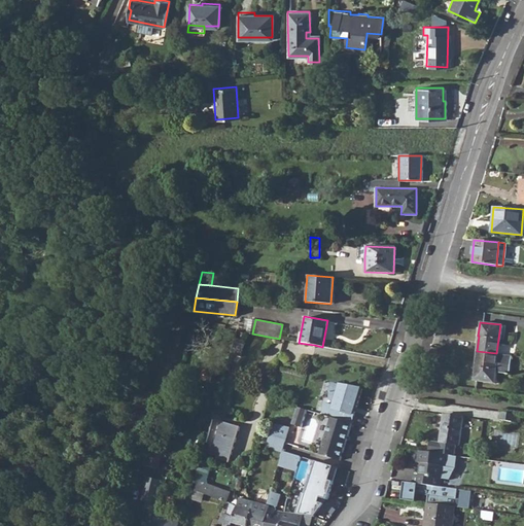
[(228,353),(238,356),(242,343),(231,341),(228,353)]
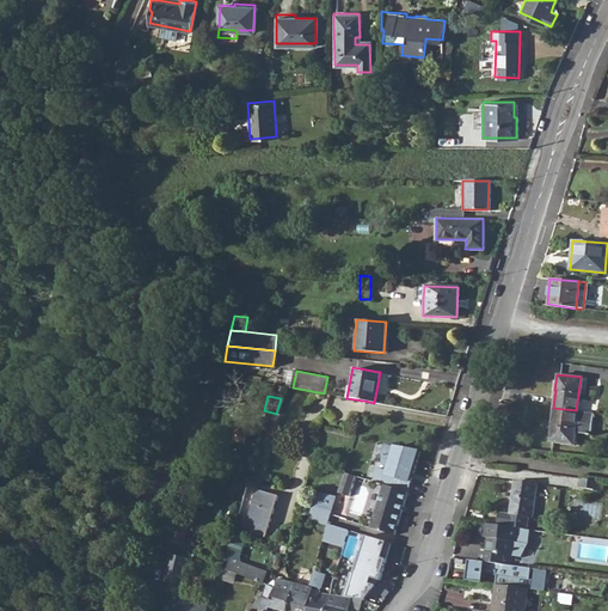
[(591,413),(576,410),(553,408),(552,425),(550,425),(547,441),(571,444),(573,432),(589,433),(591,413)]
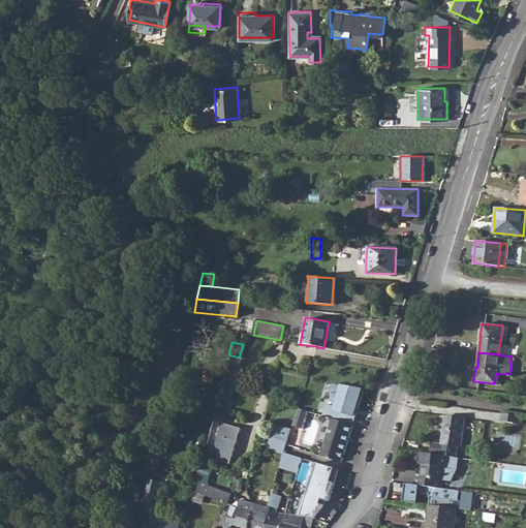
[(336,384),(328,382),(328,386),(327,394),(328,400),(327,404),(322,403),(320,414),(329,416),(350,422),(359,386),(358,385),(337,383),(336,384)]
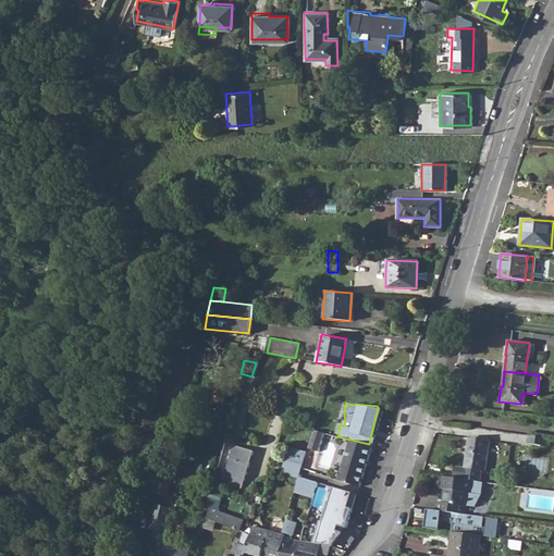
[(483,470),(489,428),(470,425),(469,436),(466,436),(462,467),(483,470)]
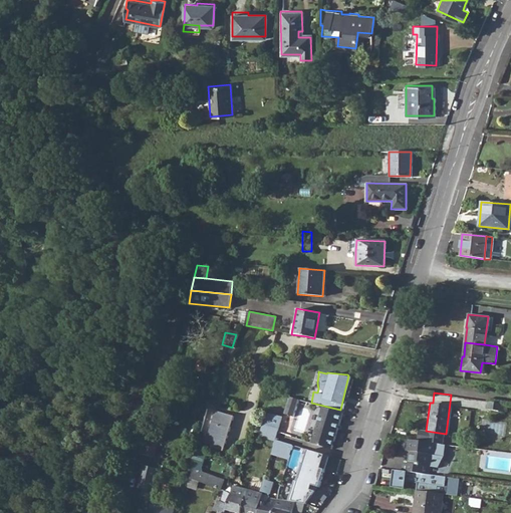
[(296,399),(288,397),(284,414),(291,416),(296,399)]
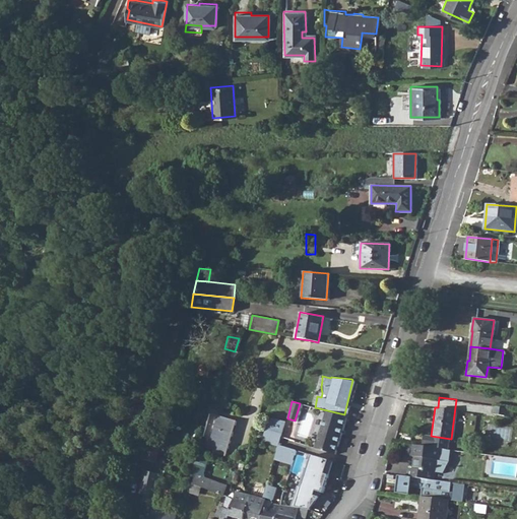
[(507,415),(509,406),(493,404),(491,413),(507,415)]
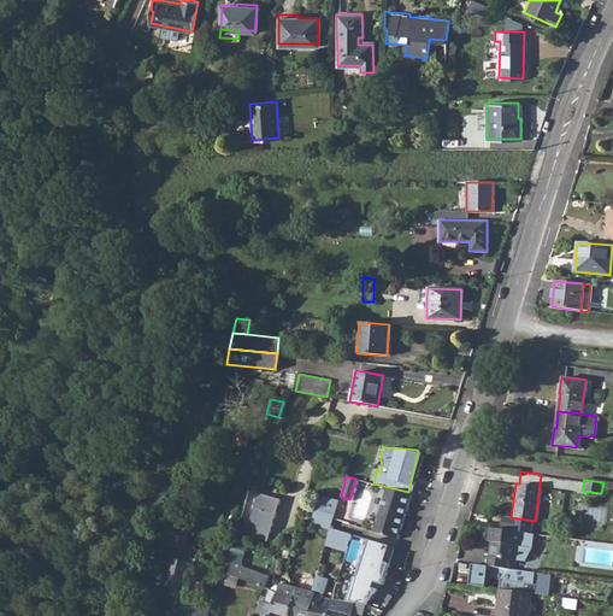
[(408,492),(383,486),(372,529),(398,535),(408,492)]
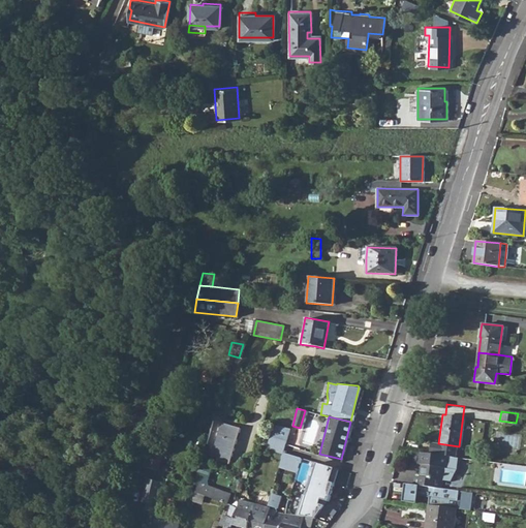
[(204,442),(199,457),(210,460),(211,457),(216,458),(215,461),(228,464),(239,427),(219,422),(211,445),(204,442)]
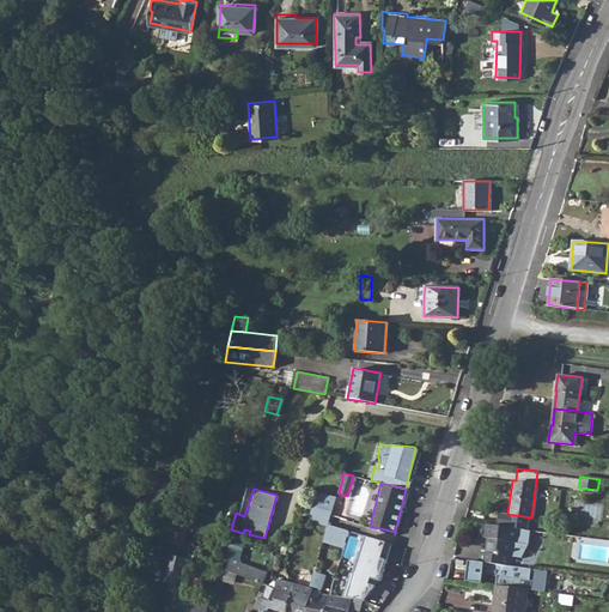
[(314,501),(312,509),(324,513),(326,503),(314,501)]
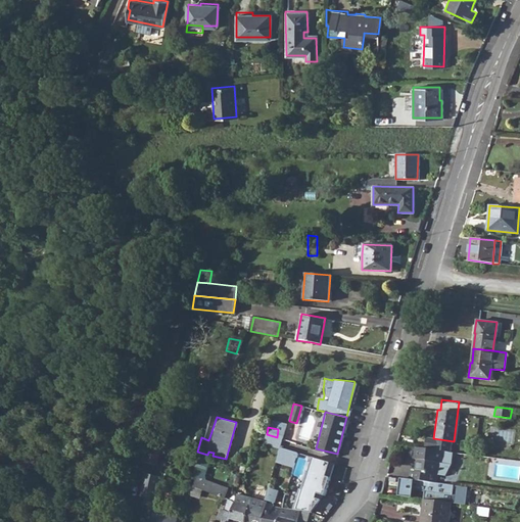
[(410,471),(409,479),(434,482),(435,475),(437,475),(438,462),(441,462),(442,451),(414,446),(412,459),(415,459),(413,472),(410,471)]
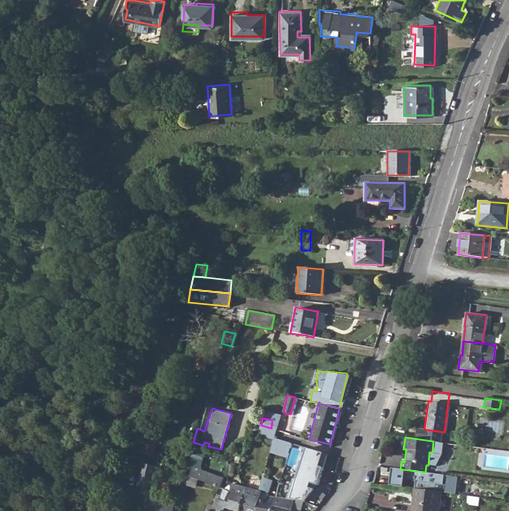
[(290,443),(280,440),(276,455),(286,458),(290,443)]
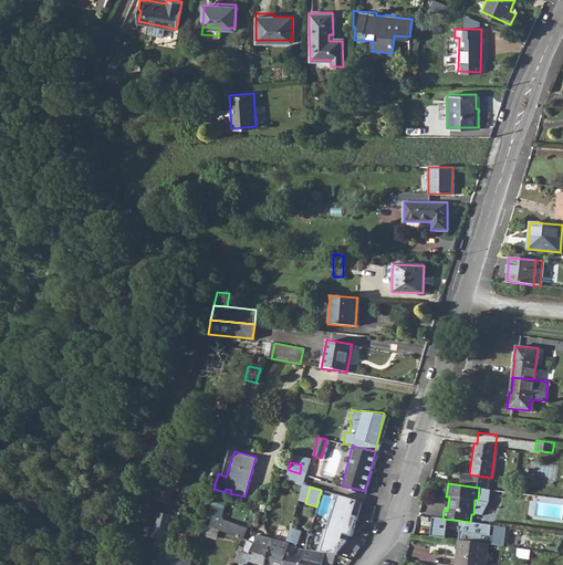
[(360,501),(336,494),(323,552),(333,554),(342,533),(351,536),(360,501)]
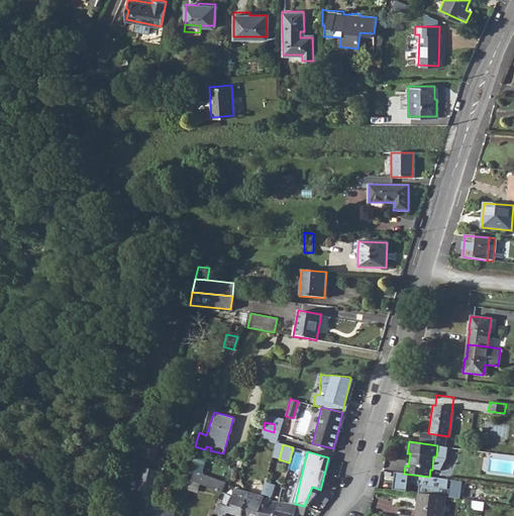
[(151,494),(157,472),(142,468),(136,490),(151,494)]
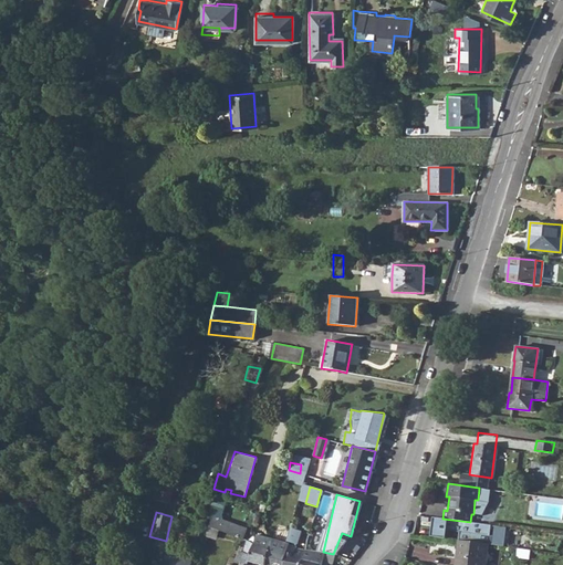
[(210,518),(207,526),(218,530),(236,536),(239,526),(220,520),(220,522),(210,518)]
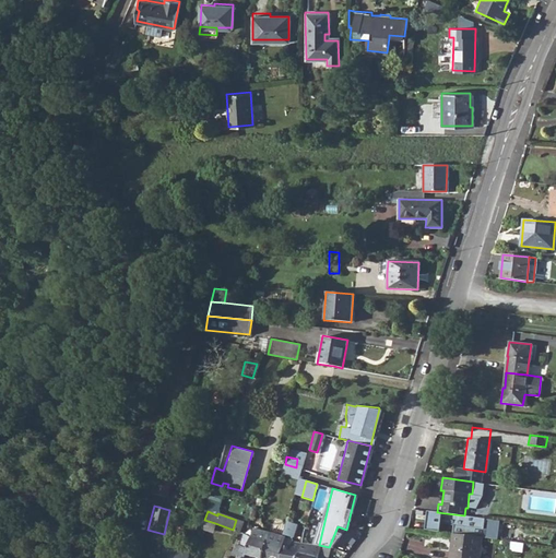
[(437,512),(428,511),(426,531),(437,532),(438,524),(450,525),(449,534),(450,534),(471,536),(472,527),(480,529),(481,518),(464,515),(437,512)]
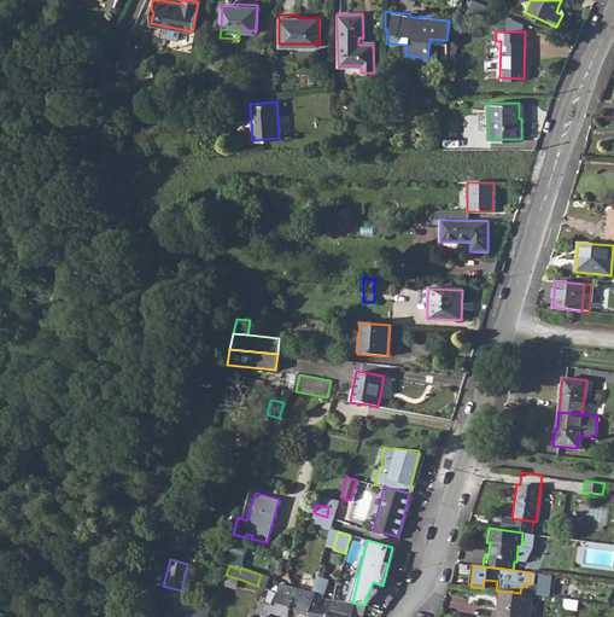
[(222,585),(234,589),(238,578),(226,575),(222,585)]
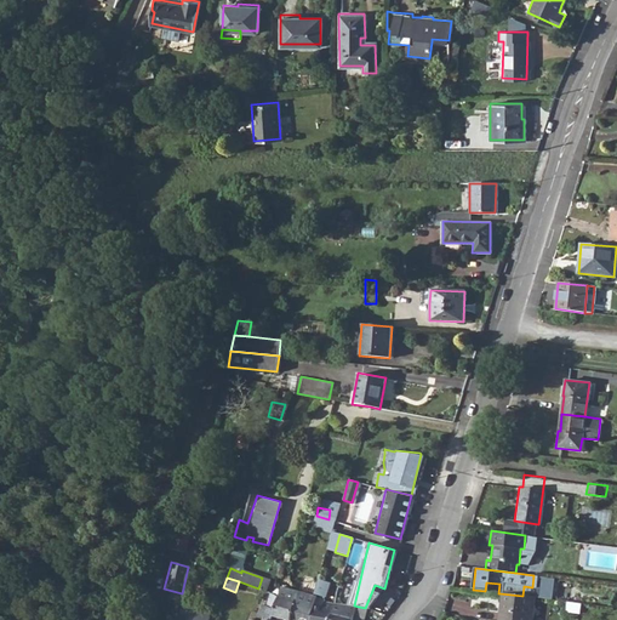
[(258,589),(266,591),(269,581),(262,578),(258,589)]
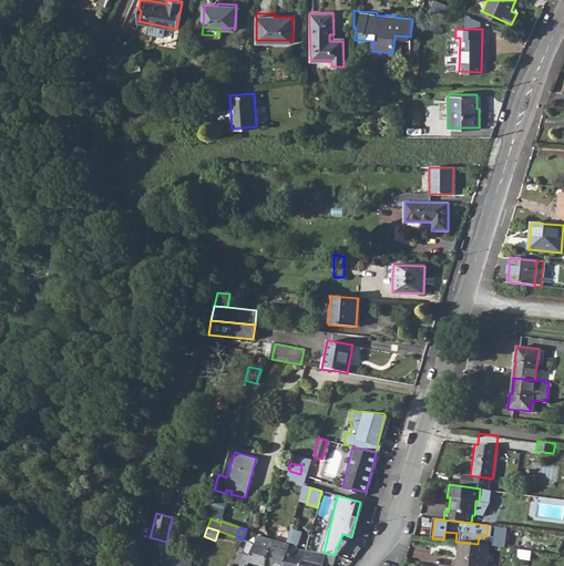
[(268,548),(264,565),(282,565),(286,549),(288,545),(270,539),(268,548)]
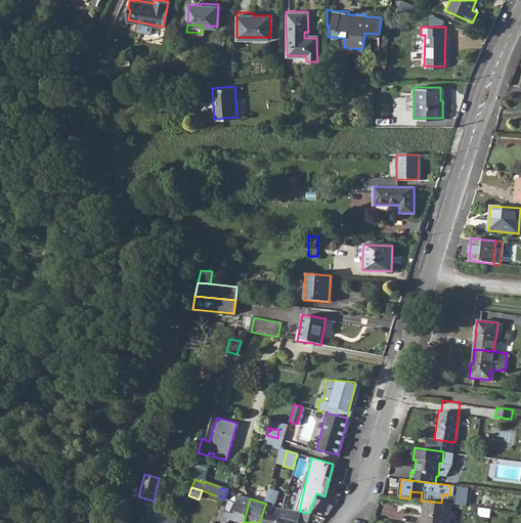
[(220,521),(219,522),(213,522),(209,522),(208,522),(227,522),(233,504),(226,499),(223,511),(220,510),(216,519),(220,521)]
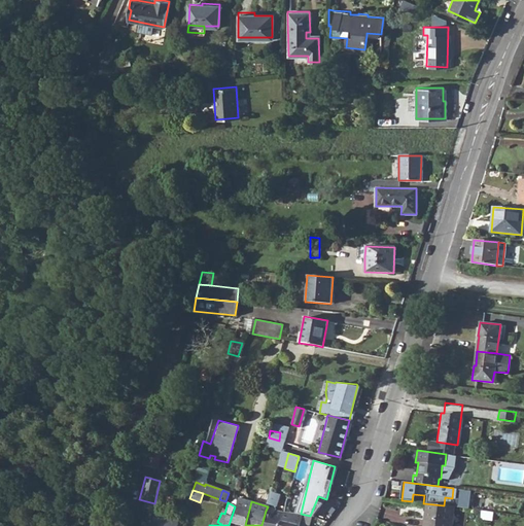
[(444,505),(424,503),(421,525),(449,525),(452,506),(444,505)]
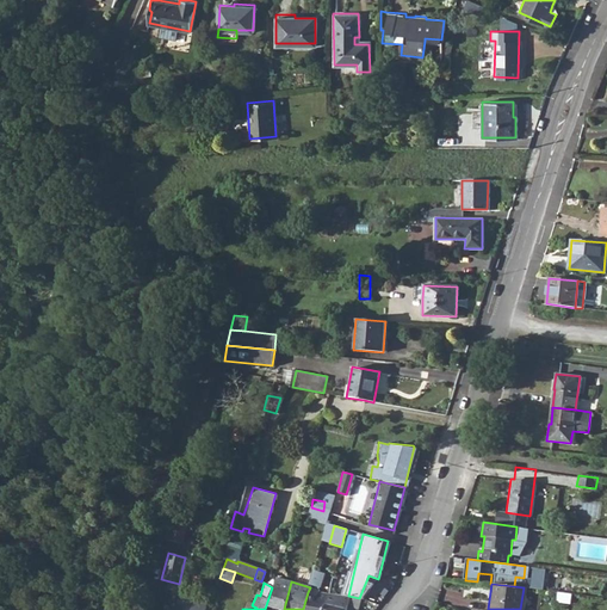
[(272,587),(265,609),(272,609),(273,608),(283,609),(284,609),(289,591),(272,587)]
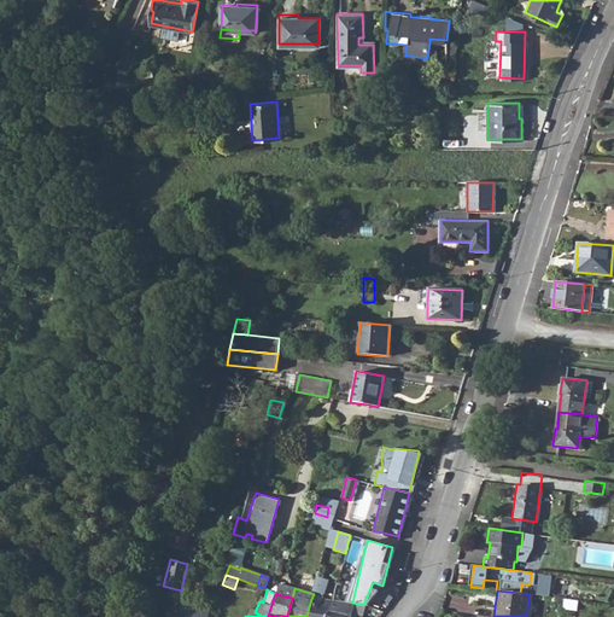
[(311,599),(307,616),(326,616),(331,600),(320,597),(314,594),(311,599)]
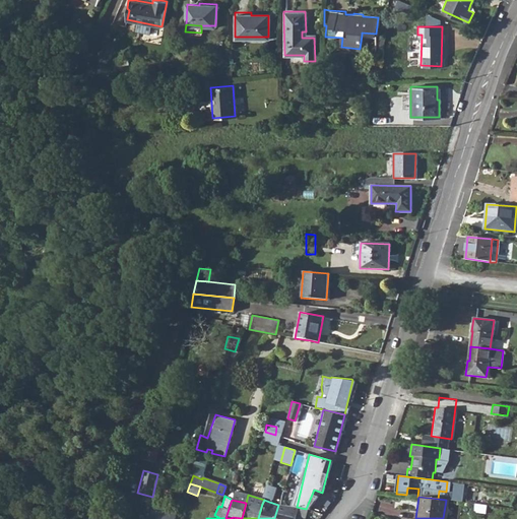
[(278,505),(274,518),(303,518),(306,509),(297,507),(278,505)]
